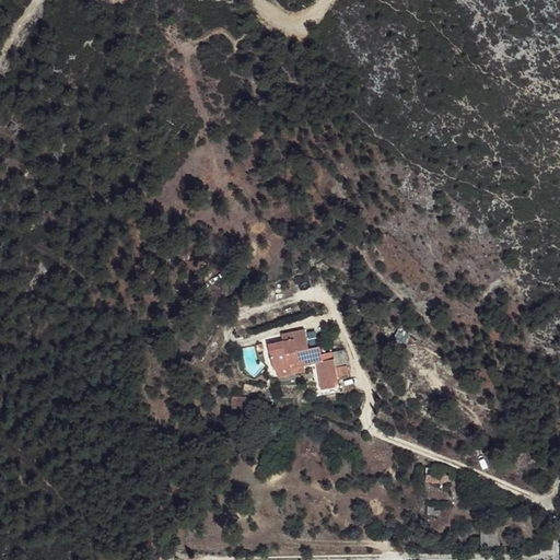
[(304,365),(317,362),(322,389),(339,386),(338,380),(337,375),(341,375),(348,374),(343,350),(333,352),(334,359),(323,361),(322,354),(319,346),(308,349),(304,329),(281,335),(283,341),(268,345),(273,370),(278,369),(289,365),(289,364),(299,361),(300,366),(304,365)]
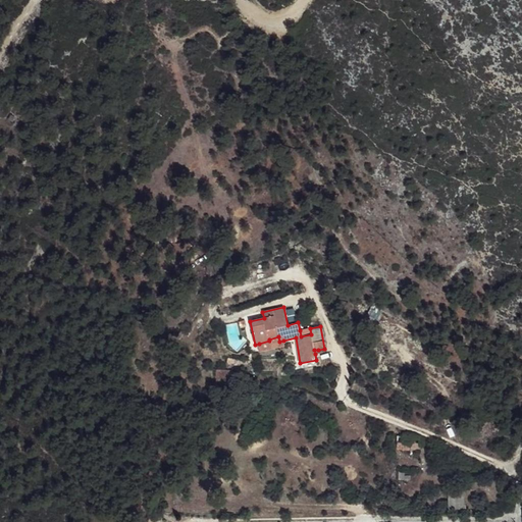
[(259,344),(261,351),(284,346),(283,341),(279,342),(278,336),(269,340),(269,341),(259,344)]
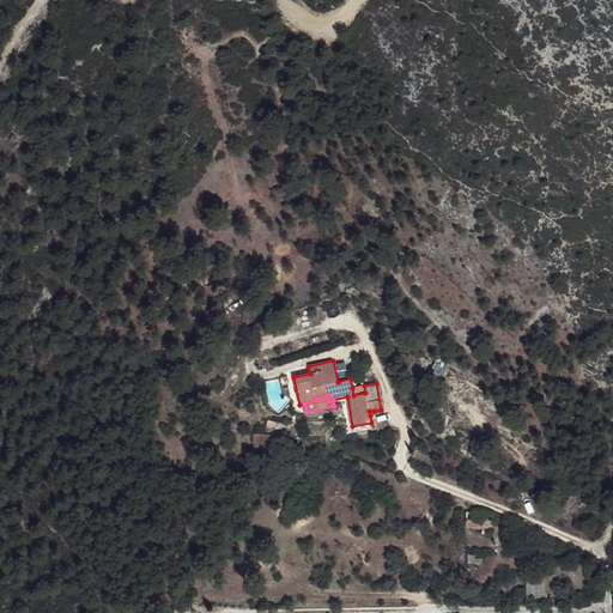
[(254,435),(253,443),(272,444),(272,435),(254,435)]
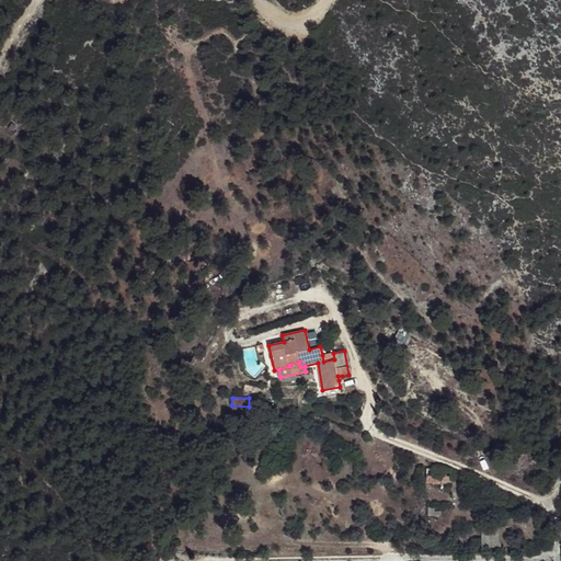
[(482,548),(485,547),(485,528),(494,528),(494,524),(482,525),(482,548)]
